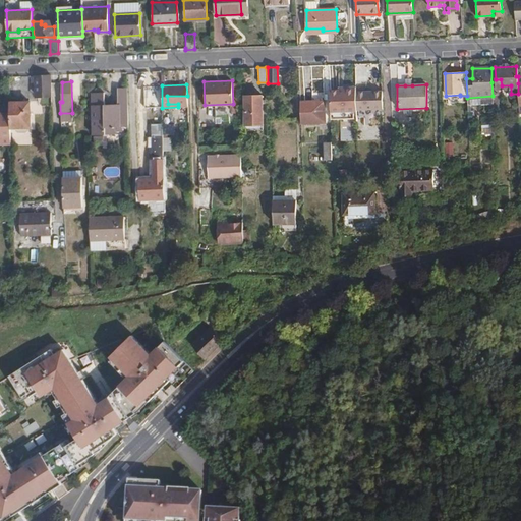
[(129,126),(127,85),(119,87),(119,103),(105,104),(104,92),(92,93),(93,135),(116,134),(116,131),(123,131),(123,127),(129,126)]
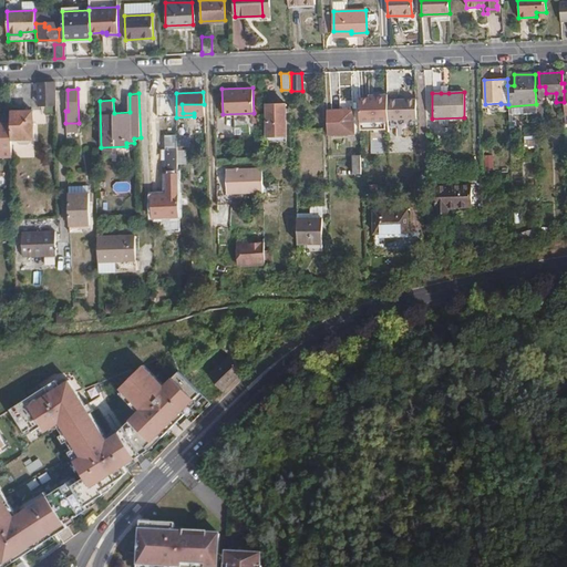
[(388,96),(360,96),(360,122),(388,122),(388,96)]
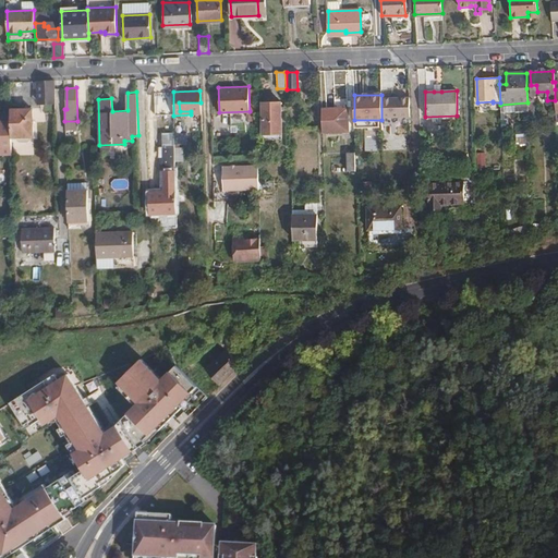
[(410,97),(383,97),(384,119),(410,118),(410,97)]
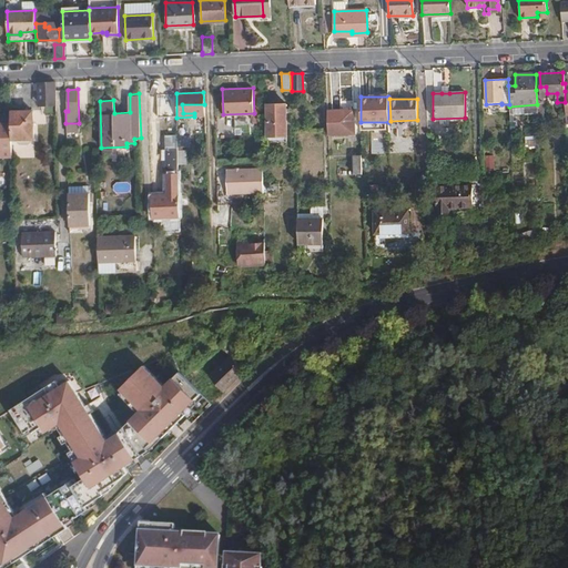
[(266,103),(267,122),(285,122),(284,103),(266,103)]
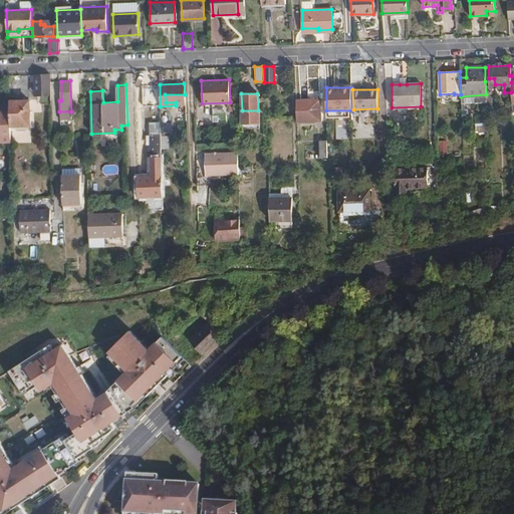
[(176,102),(176,105),(185,105),(185,94),(165,94),(166,102),(176,102)]
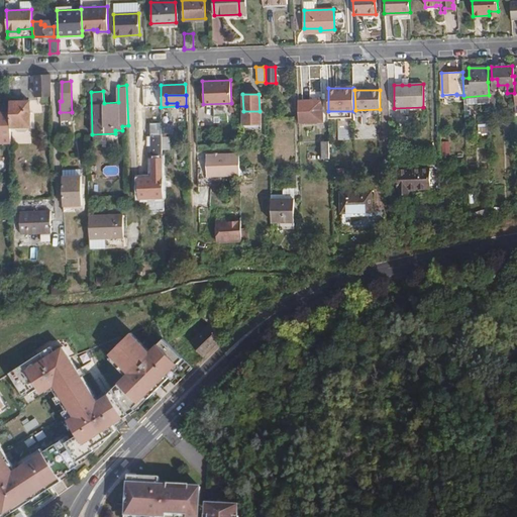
[(321,97),(297,98),(297,110),(298,120),(321,120),(321,97)]
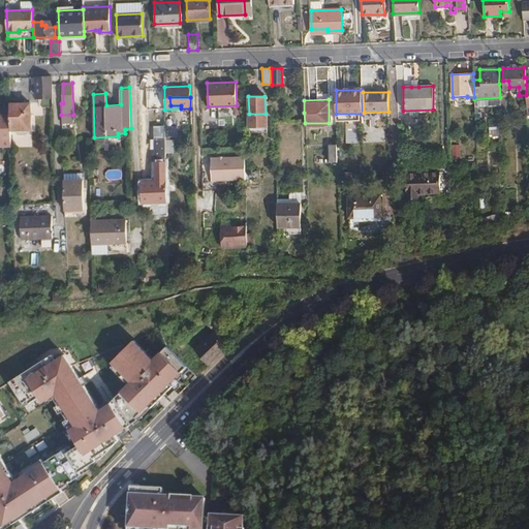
[(30,103),(9,104),(9,111),(10,130),(16,130),(16,132),(17,133),(19,135),(27,135),(29,133),(29,129),(31,129),(30,103)]
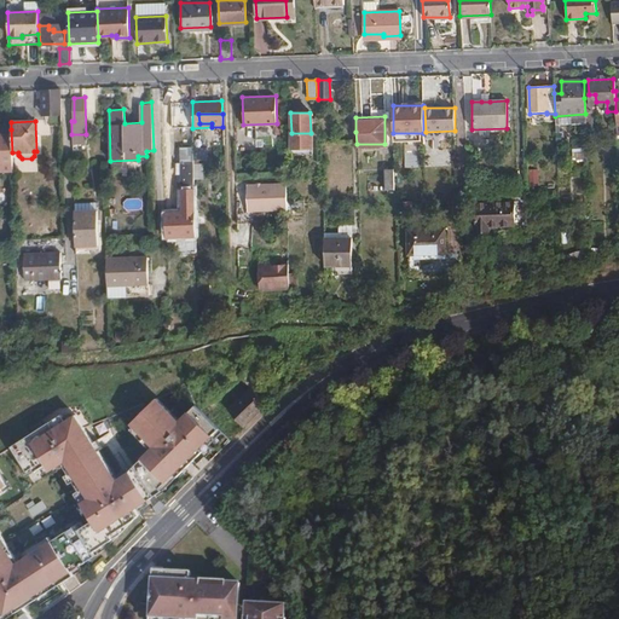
[(0,158),(12,160),(12,152),(11,129),(0,128),(0,158)]
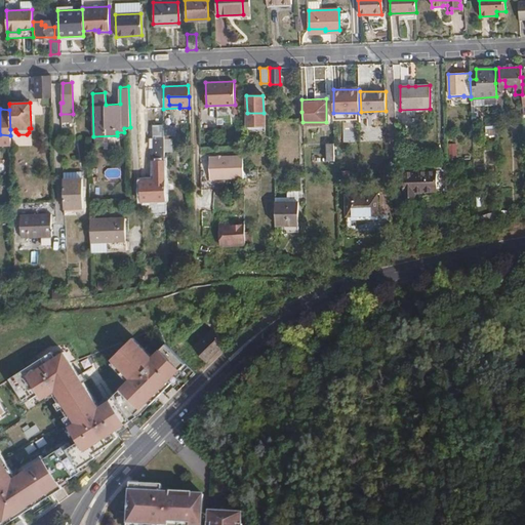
[(155,158),(166,157),(165,135),(164,125),(153,125),(155,158)]
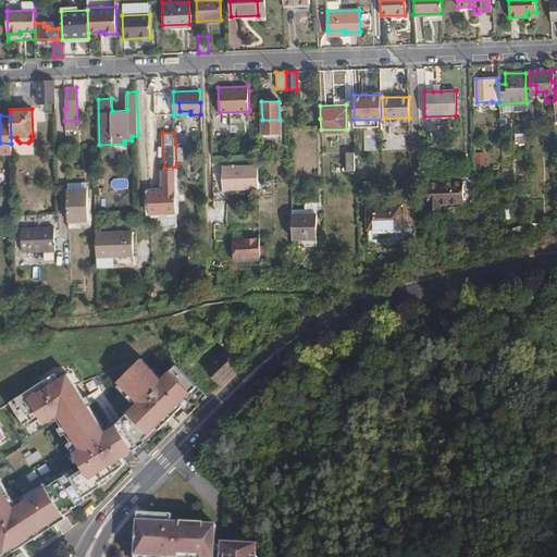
[(187,133),(174,133),(175,144),(187,144),(187,133)]
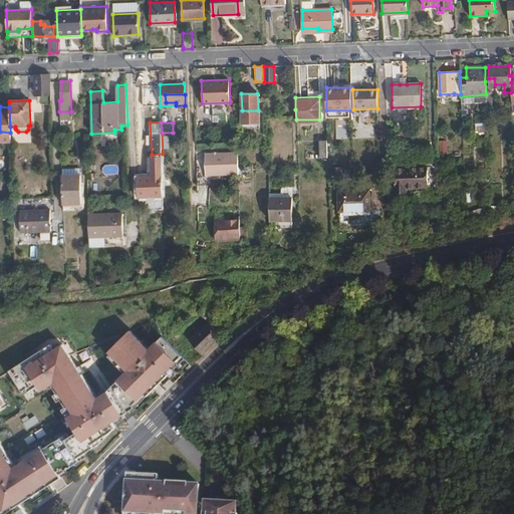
[(238,173),(237,151),(217,153),(216,150),(196,151),(197,183),(215,182),(215,175),(238,173)]
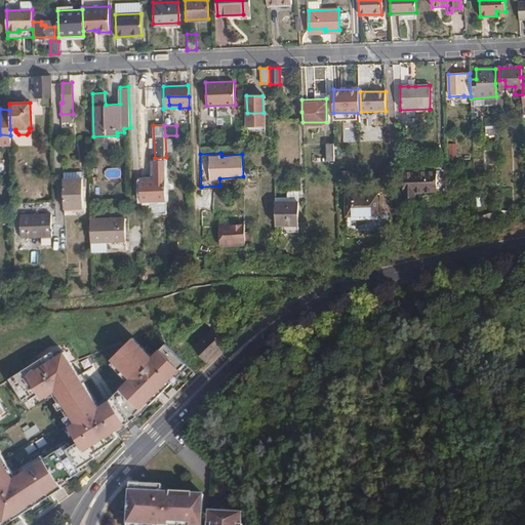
[(165,160),(153,161),(154,176),(140,177),(142,203),(167,202),(165,160)]
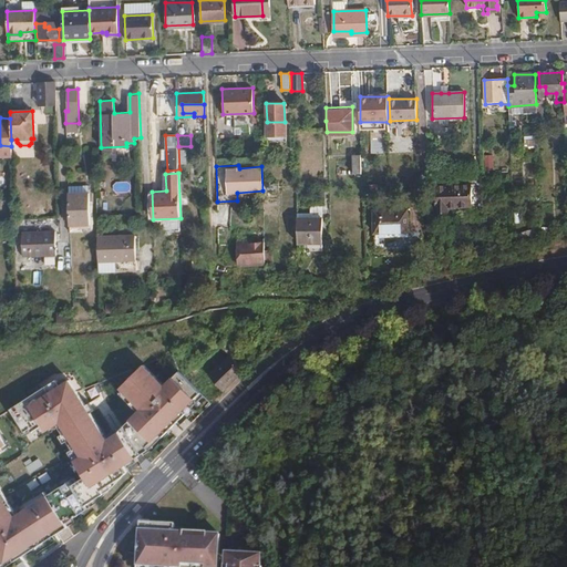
[(471,186),(435,187),(435,196),(436,214),(471,213),(471,186)]
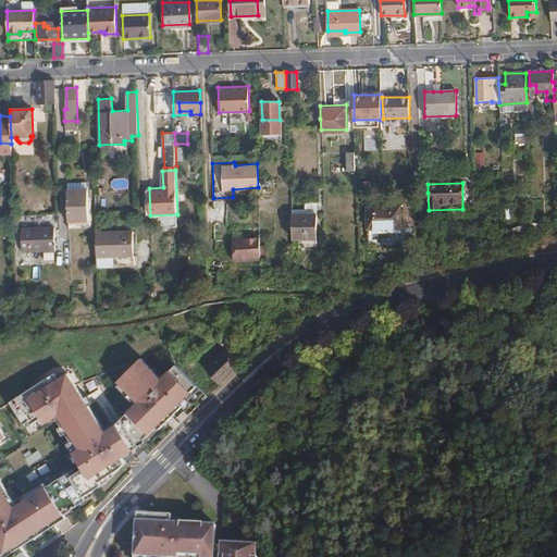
[(67,189),(69,221),(88,220),(87,188),(67,189)]
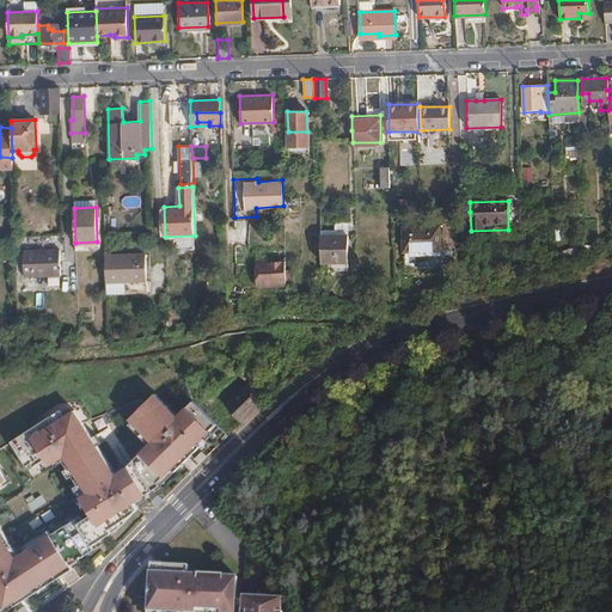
[(440,226),(403,227),(404,251),(440,250),(440,226)]
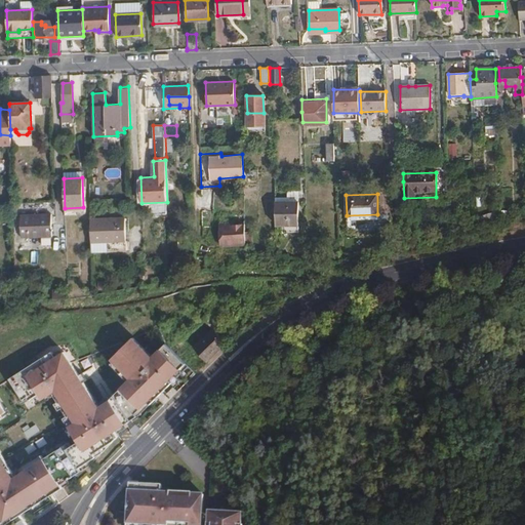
[(297,201),(274,202),(275,226),(278,226),(298,225),(297,201)]
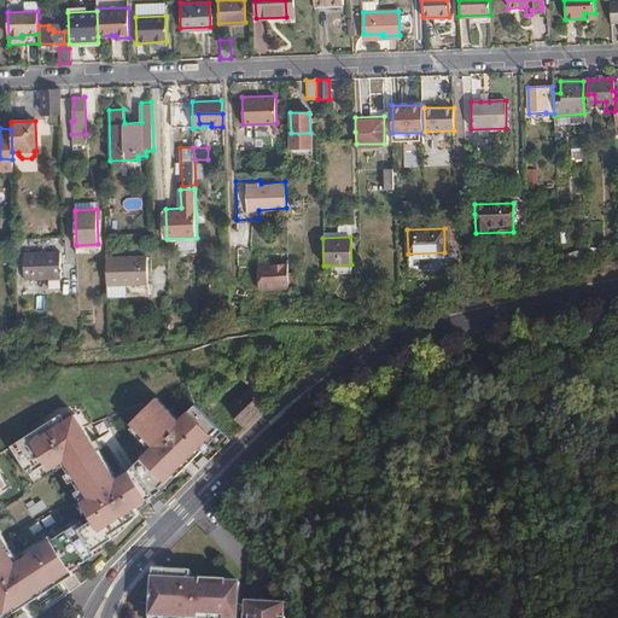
[(59,252),(23,254),(23,280),(60,279),(59,252)]
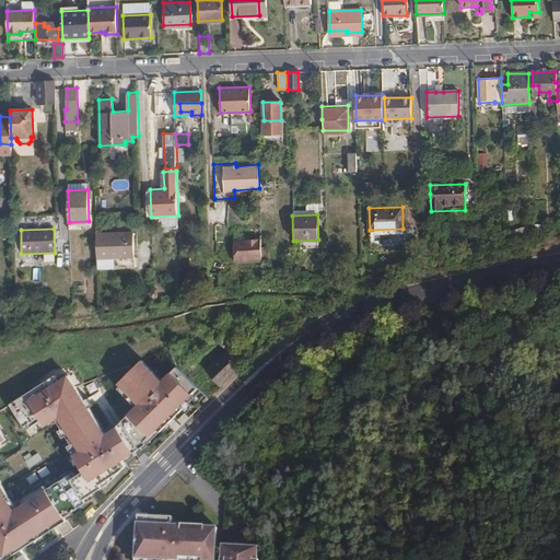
[(96,234),(97,258),(133,257),(132,233),(96,234)]
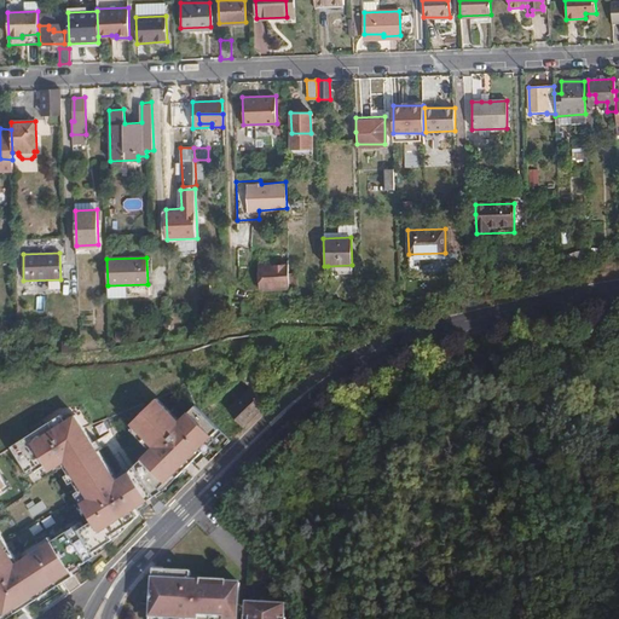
[(289,271),(289,262),(259,267),(260,288),(282,285),(282,284),(288,284),(288,272),(289,271)]
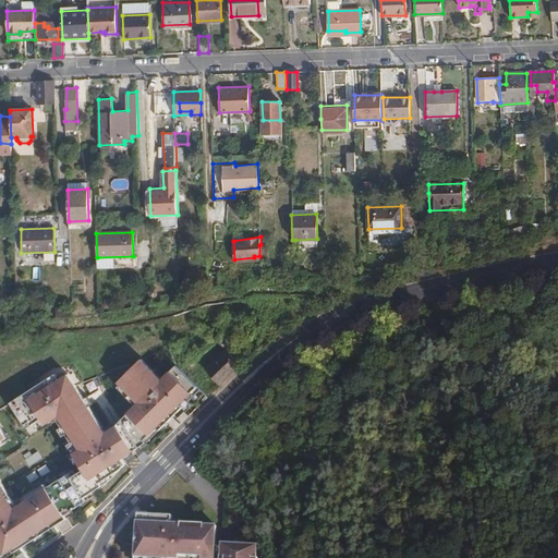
[(58,308),(58,317),(72,317),(72,308),(58,308)]
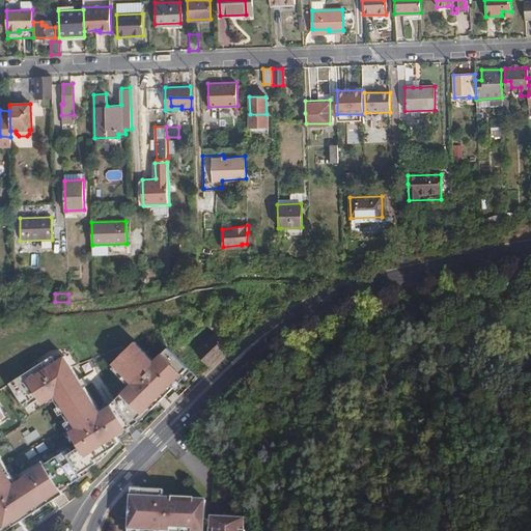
[(216,312),(205,322),(213,330),(223,322),(216,312)]
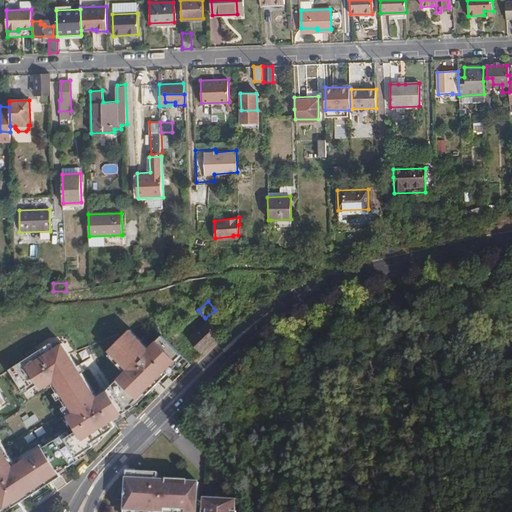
[(203,351),(220,335),(208,322),(190,339),(203,351)]
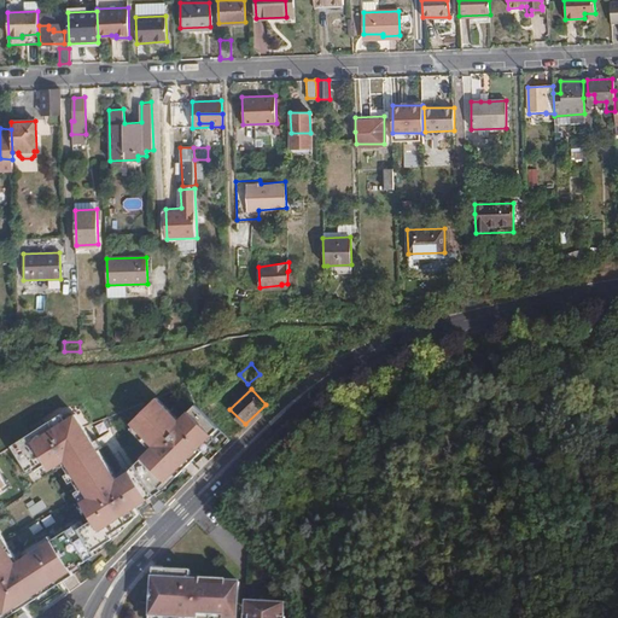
[(98,553),(94,548),(115,536),(112,530),(153,505),(151,499),(167,487),(222,427),(198,403),(182,418),(157,394),(132,419),(135,424),(132,426),(150,448),(133,467),(122,472),(71,409),(65,415),(62,410),(11,443),(30,472),(46,464),(52,471),(69,461),(89,496),(82,501),(93,516),(77,523),(52,537),(74,571),(98,553)]
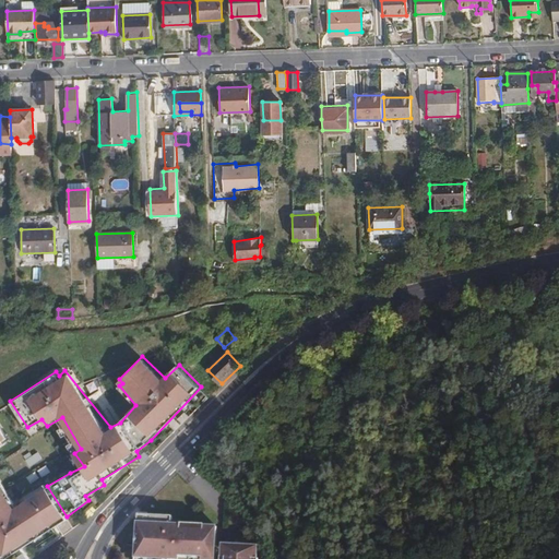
[(16,507),(2,487),(0,488),(0,544),(7,556),(67,516),(47,486),(16,507)]
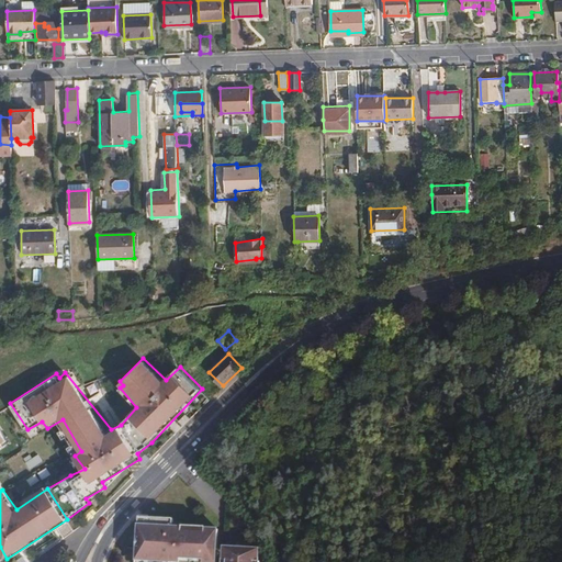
[(260,561),(261,561),(259,561),(260,548),(217,547),(217,530),(205,529),(205,528),(182,528),(181,529),(172,529),(172,520),(147,520),(147,521),(138,521),(137,536),(136,555),(137,555),(137,561),(260,561)]
